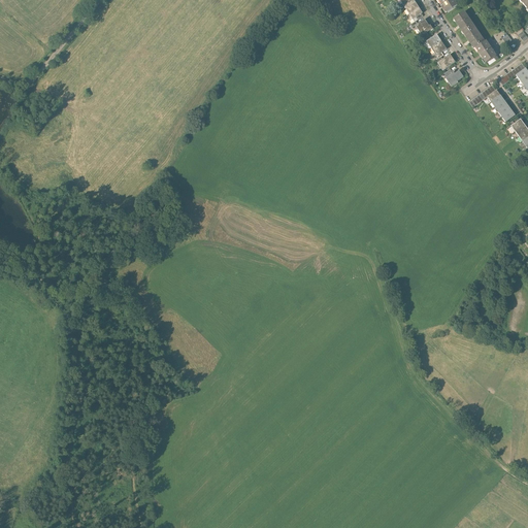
[(406,9),(416,3),(413,0),(408,0),(402,4),(406,9)]
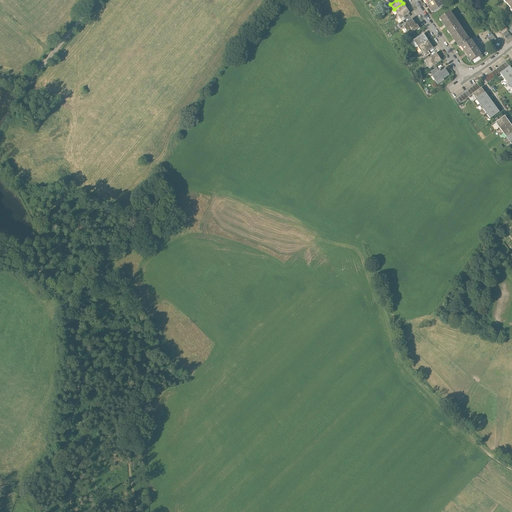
[(424,0),(433,13),(443,6),(439,0),(424,0)]
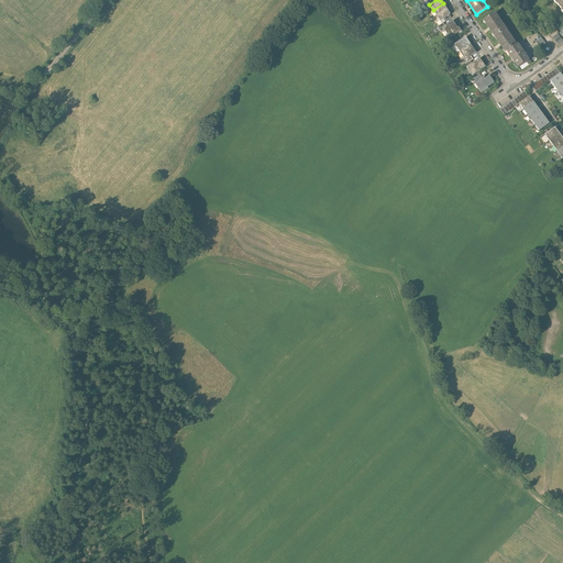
[(437,15),(446,9),(443,3),(433,10),(437,15)]
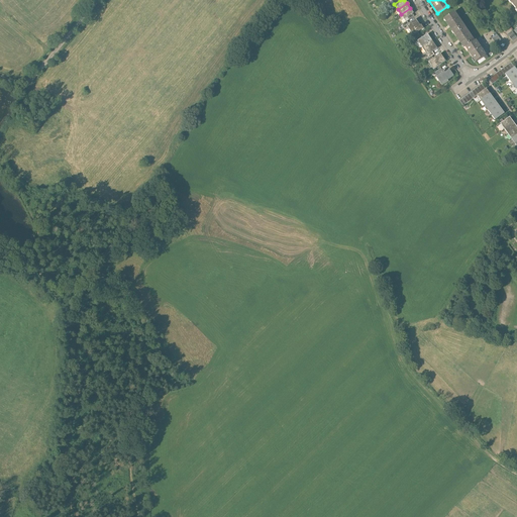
[(413,14),(413,13),(410,8),(401,14),(404,19),(413,14)]
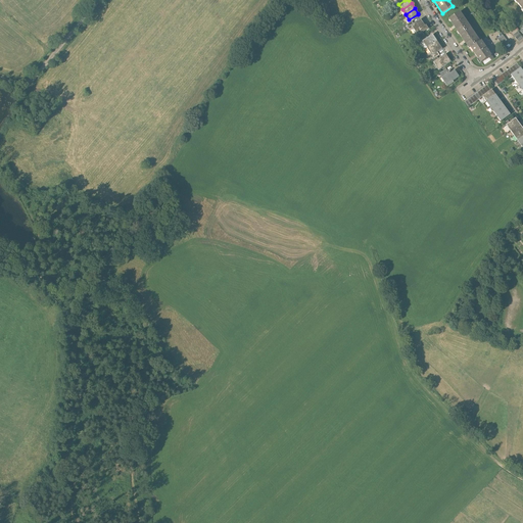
[(449,19),(459,35),(470,28),(460,12),(449,19)]
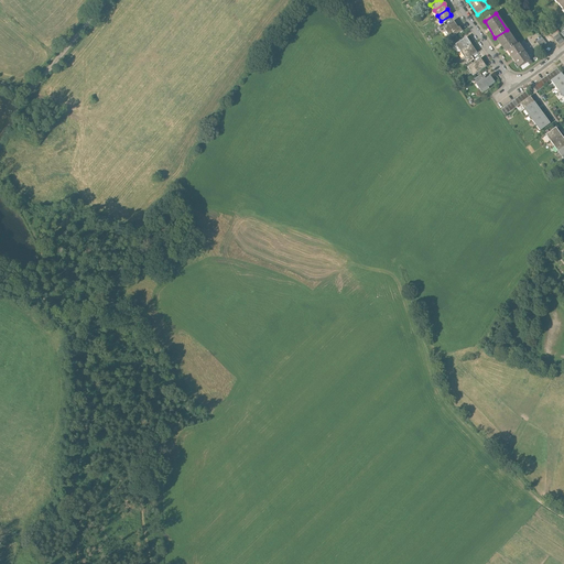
[(452,18),(451,15),(441,21),(437,24),(440,26),(452,18)]
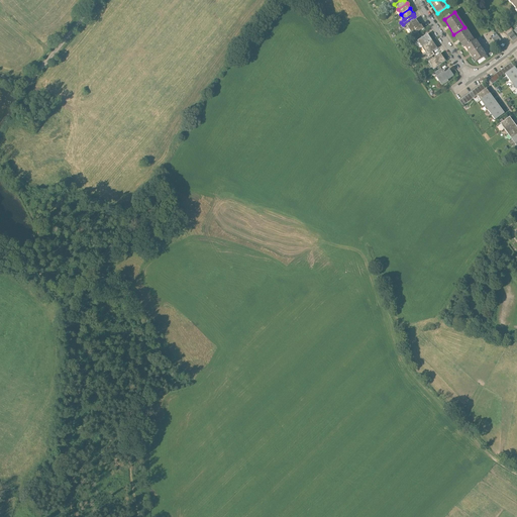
[(419,24),(416,19),(407,25),(410,30),(419,24)]
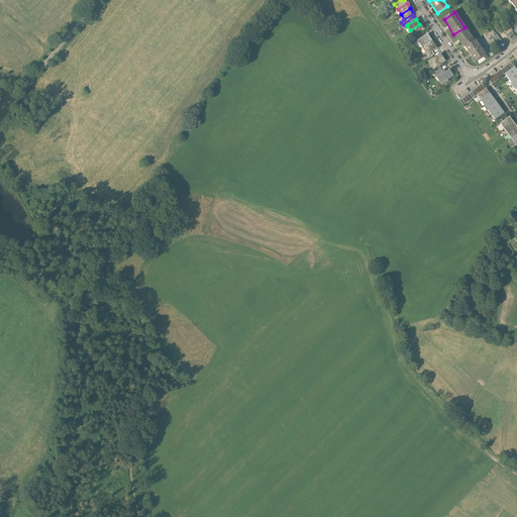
[(419,24),(410,30),(413,35),(423,28),(421,25),(420,26),(419,24)]
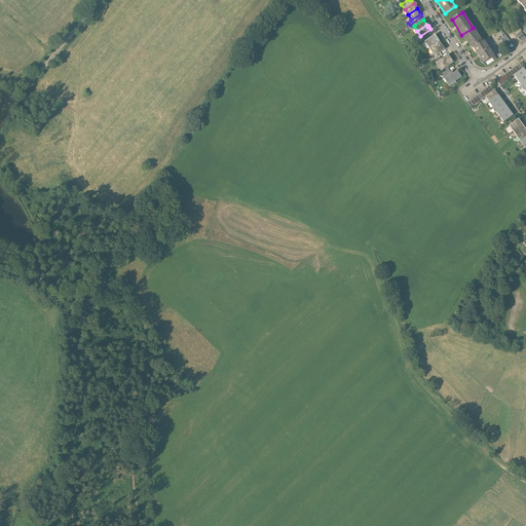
[(482,42),(473,28),(461,35),(472,49),(473,48),(482,42)]
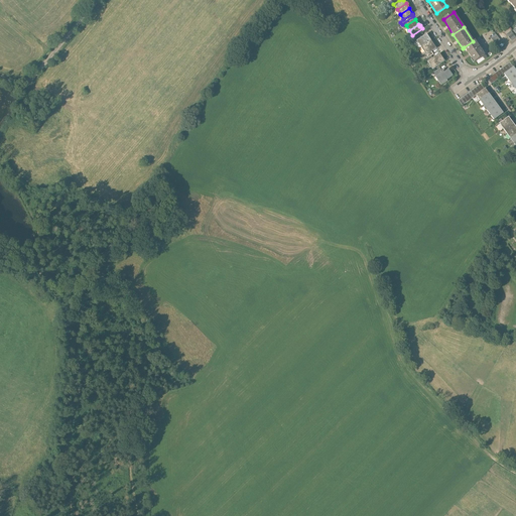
[(515,37),(507,27),(503,30),(511,41),(515,37)]
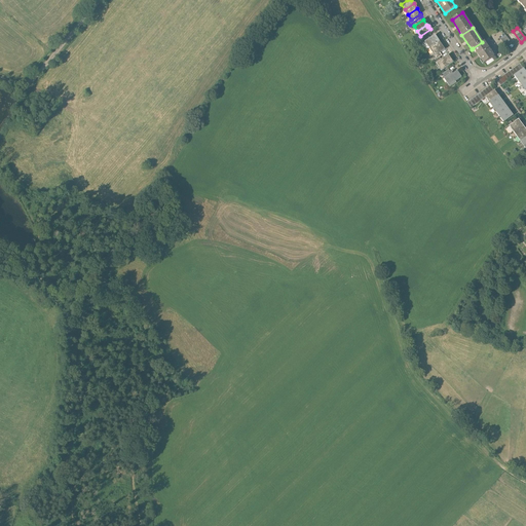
[(435,35),(422,44),(426,50),(429,48),(440,42),(435,35)]
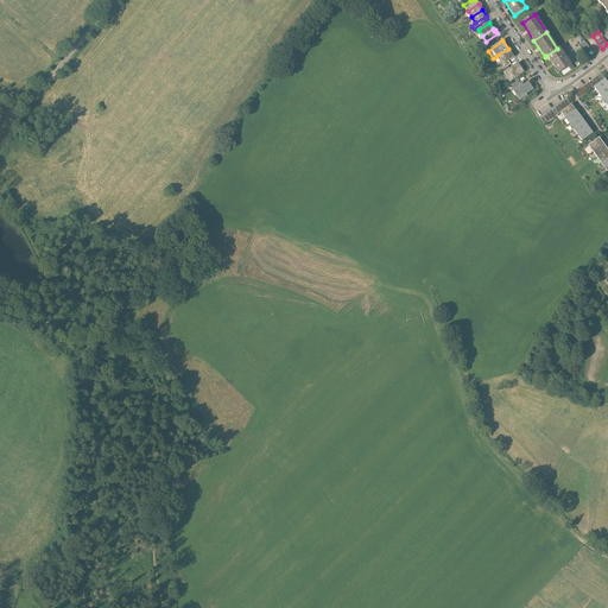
[(584,42),(580,46),(586,55),(591,51),(584,42)]
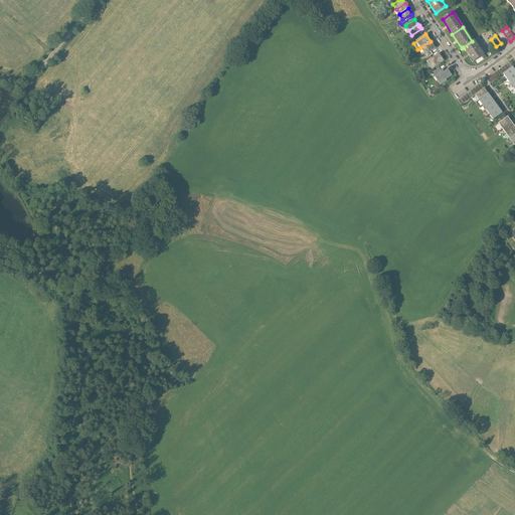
[(474,62),(484,55),(474,40),(472,41),(463,47),(474,62)]
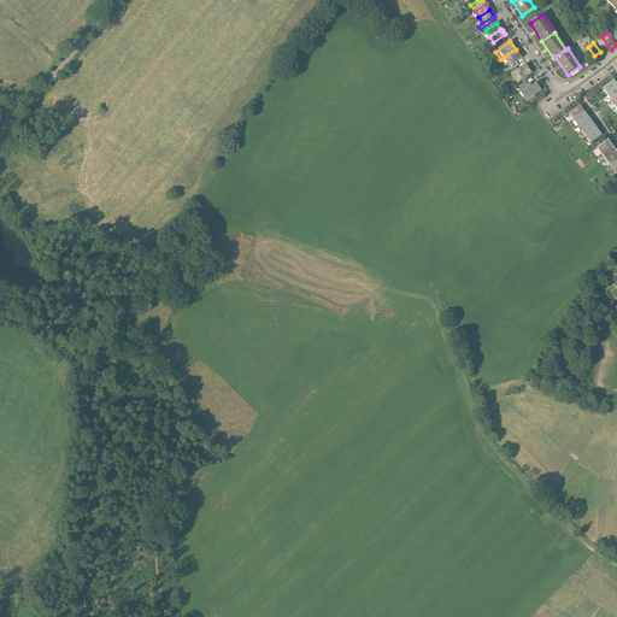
[(516,50),(504,57),(509,63),(507,63),(510,66),(522,58),(516,50)]
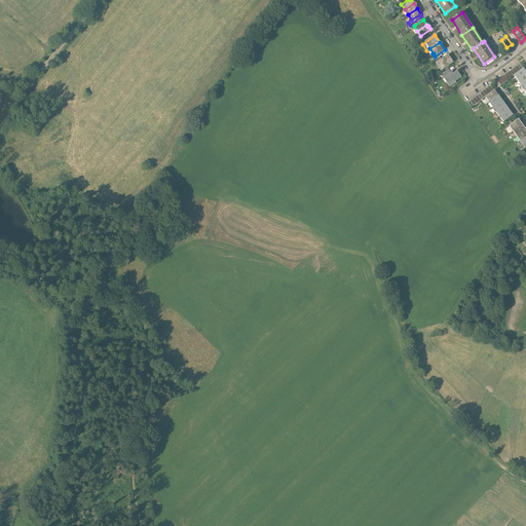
[(453,63),(448,55),(437,64),(442,71),(453,63)]
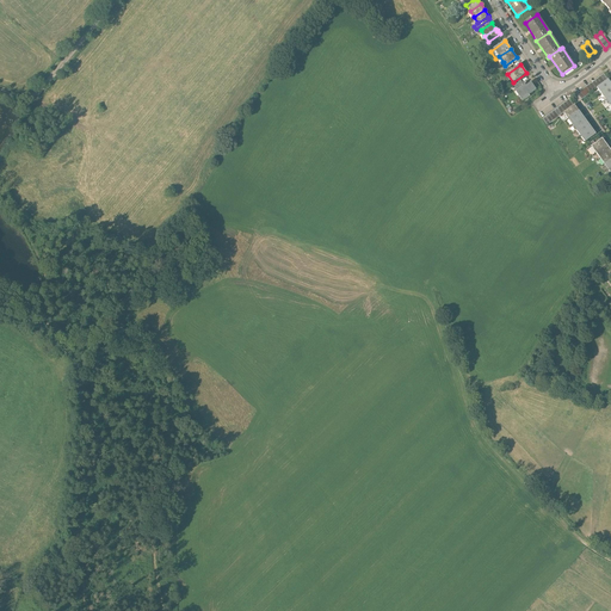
[(608,81),(603,75),(578,94),(582,100),(597,88),(608,81)]
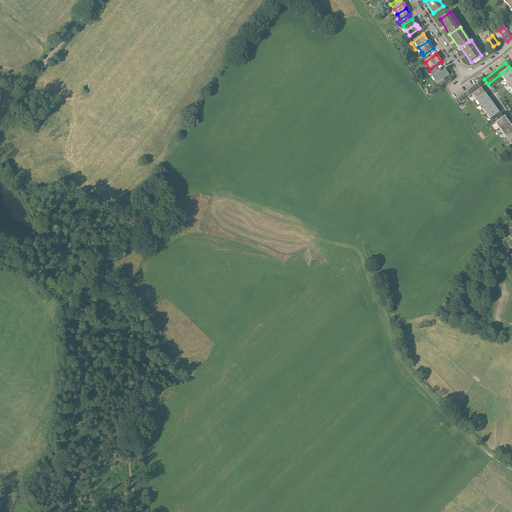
[(500,74),(504,79),(511,73),(511,71),(509,68),(500,74)]
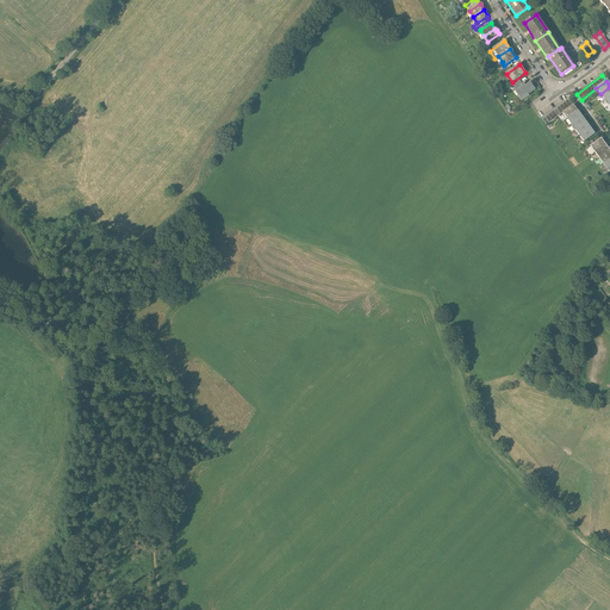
[(523,98),(535,89),(530,82),(527,85),(524,82),(521,85),(522,86),(515,91),(522,101),(524,99),(523,98)]
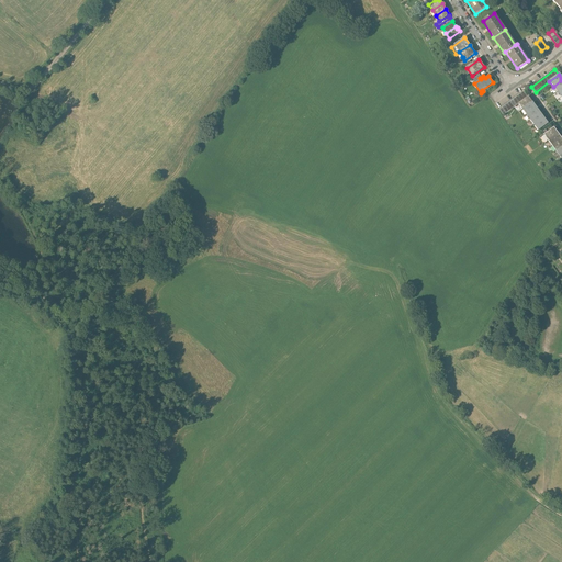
[(528,98),(524,92),(499,111),(503,115),(518,104),(528,98)]
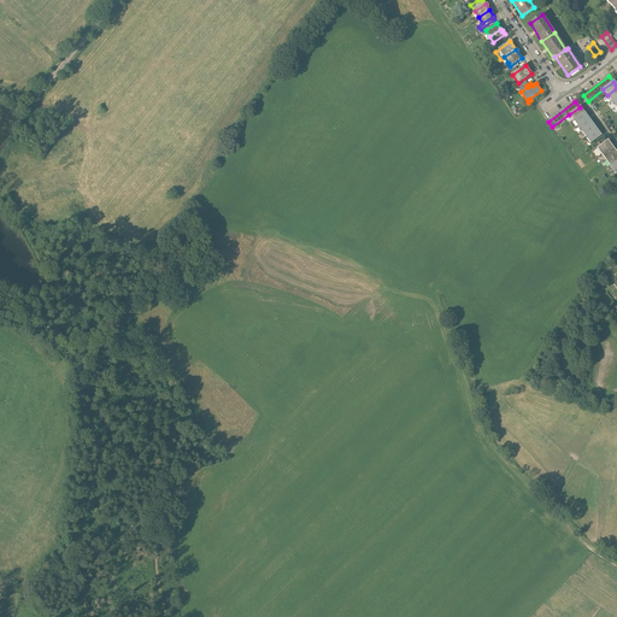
[(569,115),(574,121),(585,112),(580,107),(569,115)]
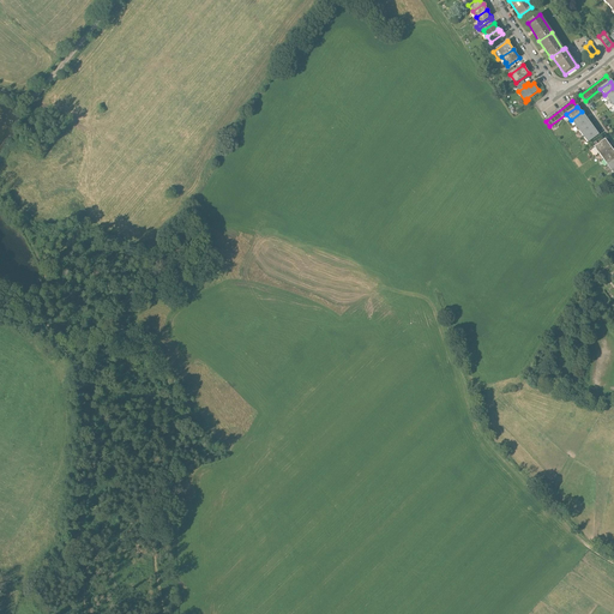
[(571,120),(575,126),(585,118),(582,112),(571,120)]
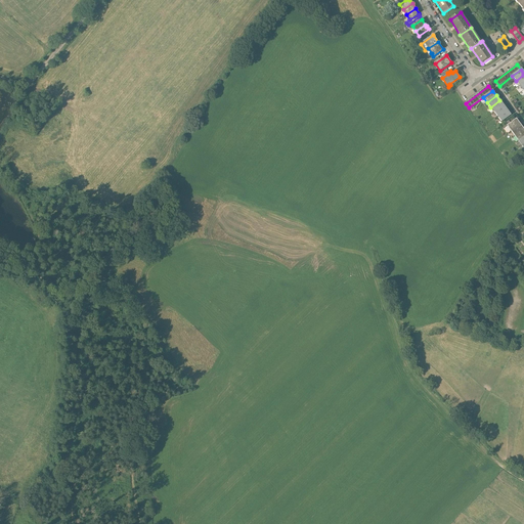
[(490,107),(494,113),(504,105),(499,100),(490,107)]
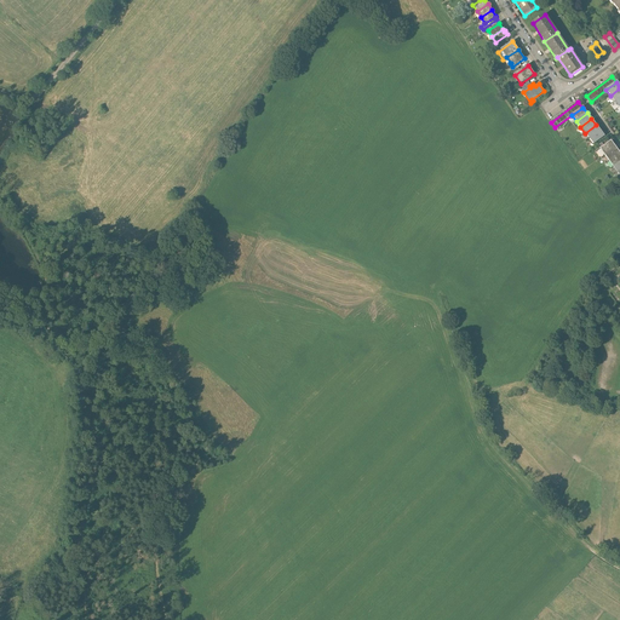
[(585,133),(590,138),(600,131),(596,125),(585,133)]
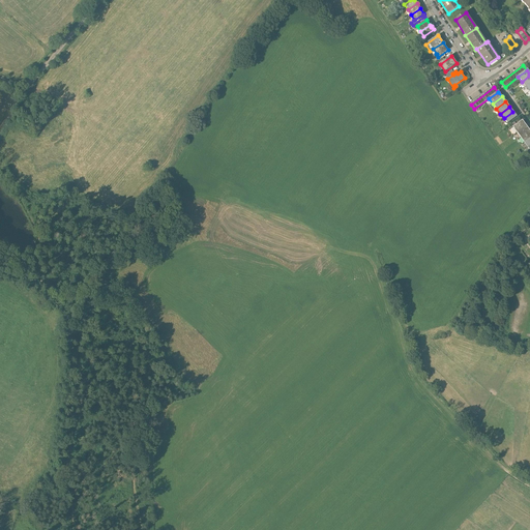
[(517,117),(512,112),(504,118),(507,123),(517,117)]
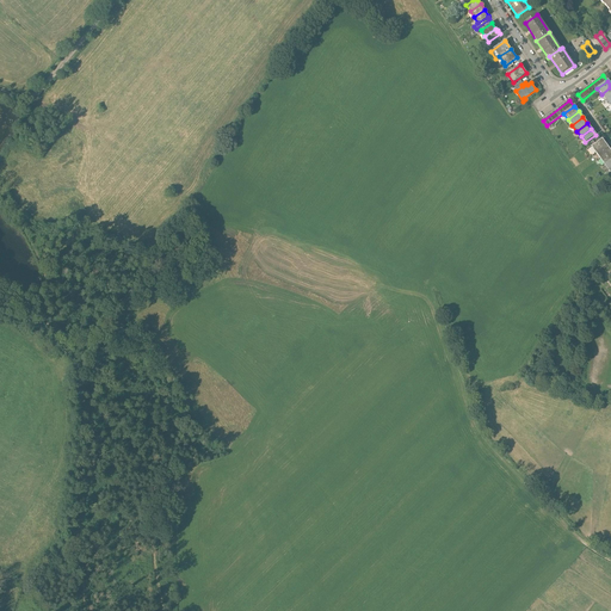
[(592,148),(596,154),(606,146),(602,140),(592,148)]
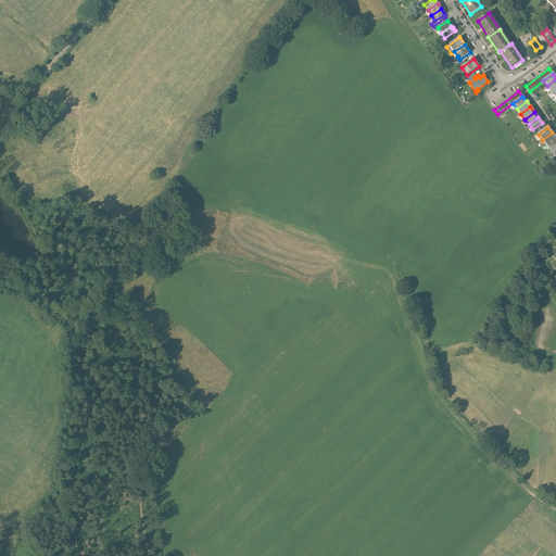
[(555,138),(552,133),(542,140),(546,144),(555,138)]
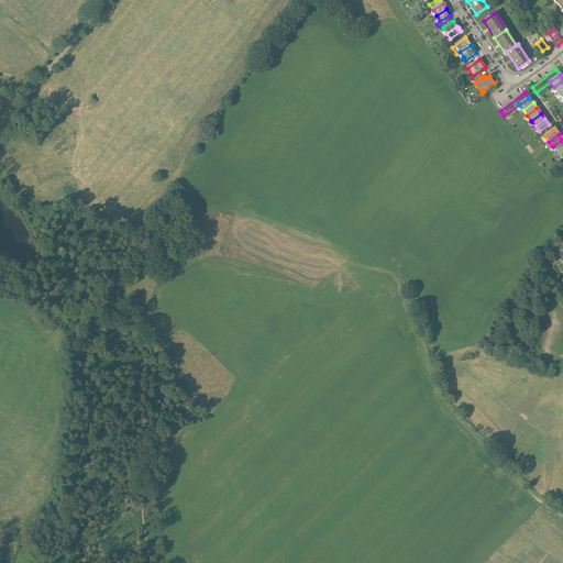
[(562,146),(562,140),(553,146),(556,152),(562,146)]
